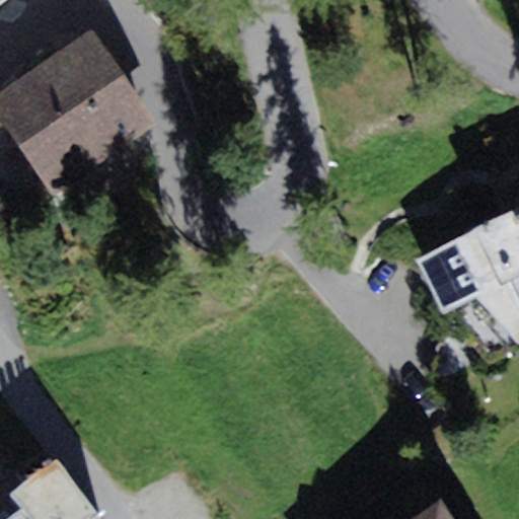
[(158,125),(91,29),(0,92),(0,116),(55,196),(158,125)]
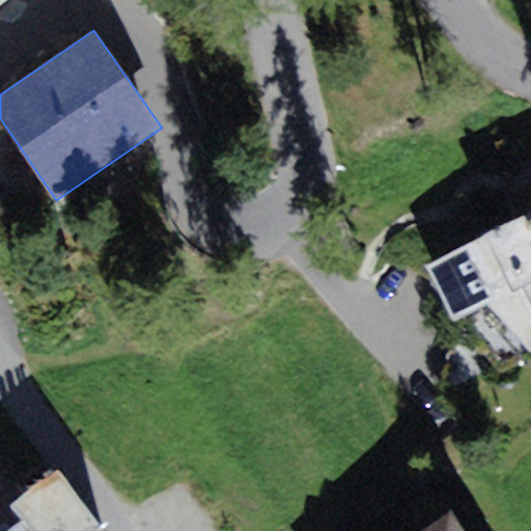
[(530,283),(530,215),(486,236),(513,291),(530,283)]
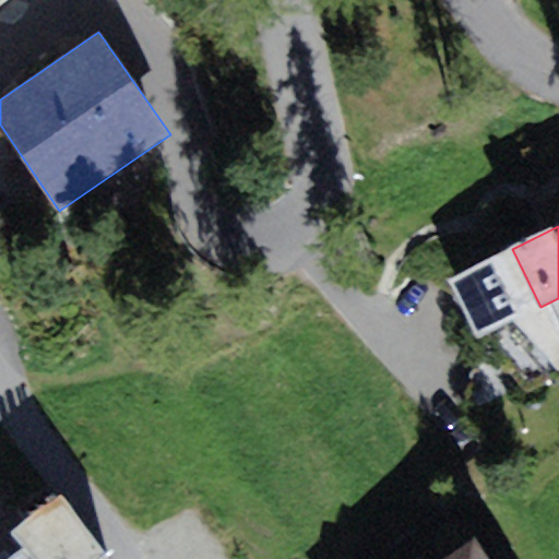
[(558,298),(540,307),(512,249),(452,277),(480,336),(516,319),(546,379),(558,372),(558,298)]
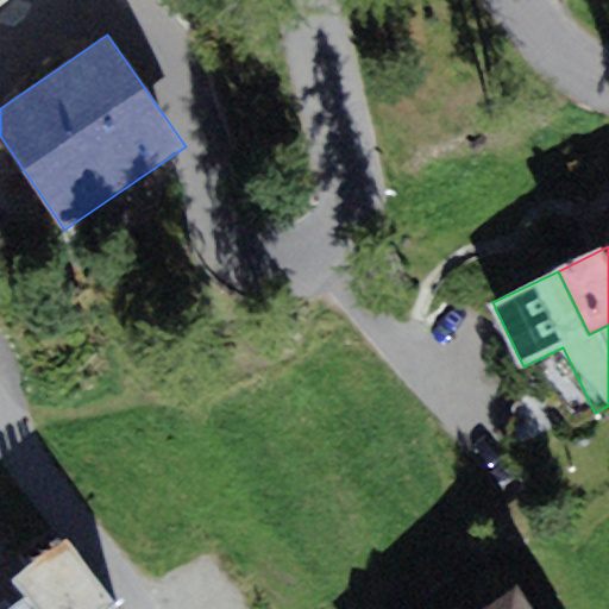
[(0,608),(120,608),(67,537),(12,578),(26,597),(14,607),(7,597),(0,602),(0,608)]
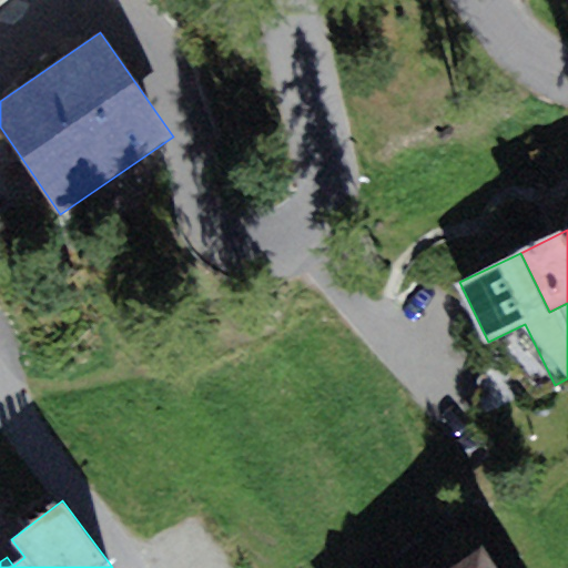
[(496,567),(482,545),(449,567),(496,567)]
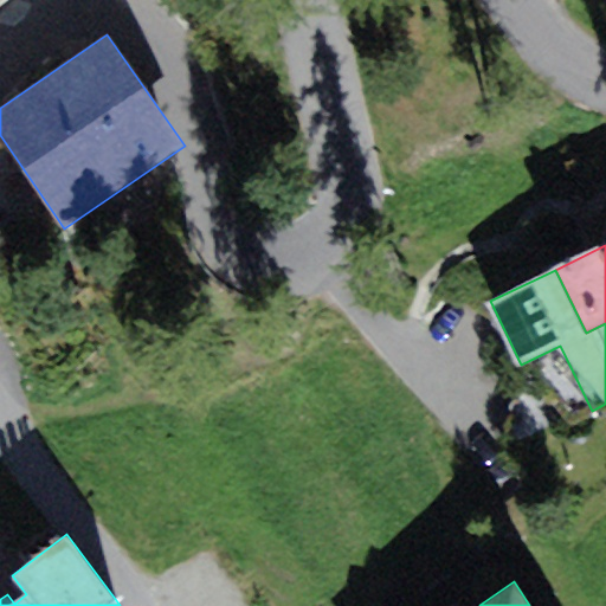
All buildings are outlined.
